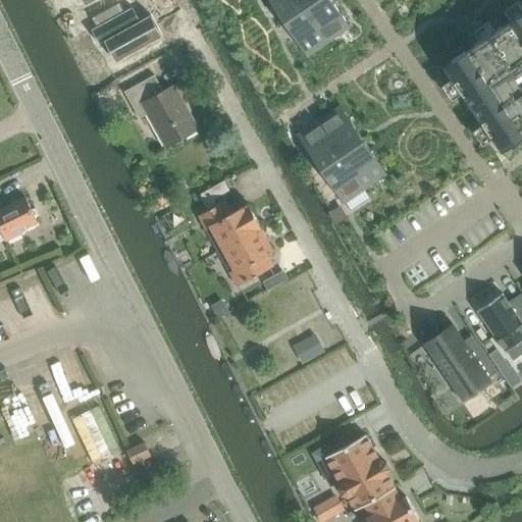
[(268,0),(284,22),(306,7),(300,0),(268,0)]
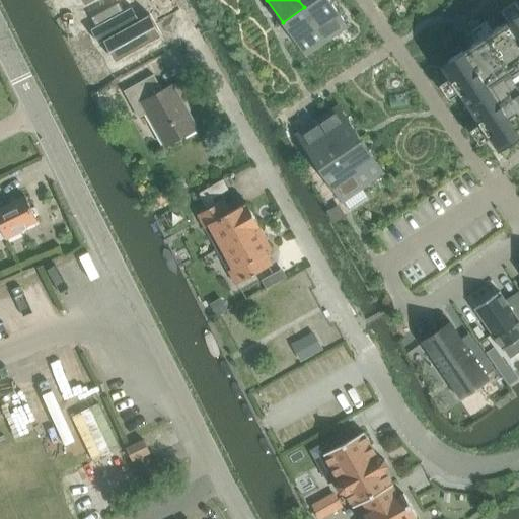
[(329,0),(314,0),(304,7),(326,42),(348,27),(329,0)]
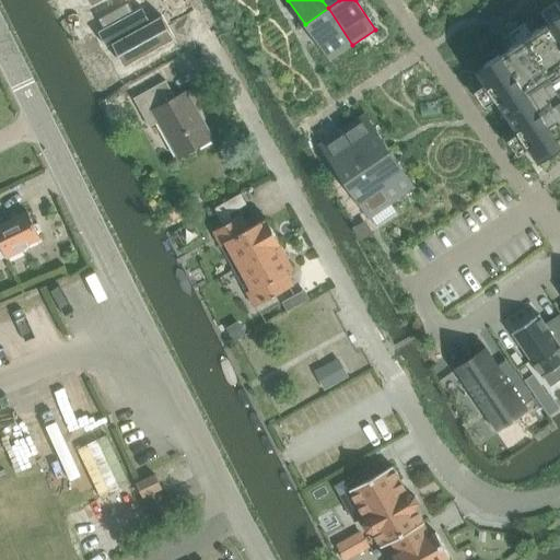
[(485,85),(475,92),(486,107),(496,101),(506,117),(518,133),(508,141),(518,155),(528,149),(538,163),(539,162),(559,148),(559,7),(557,1),(541,11),(548,22),(532,33),(525,23),(510,33),(516,44),(476,71),(485,85)]
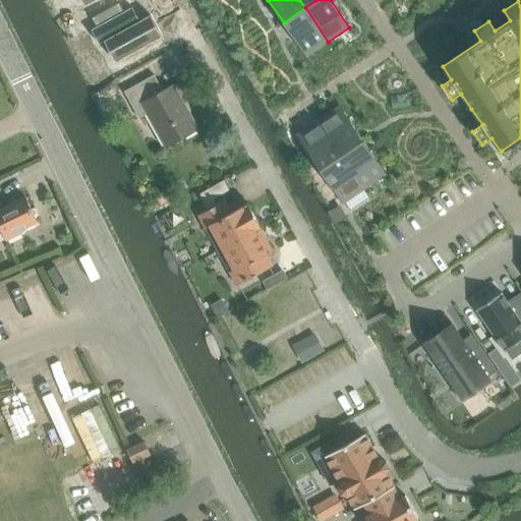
[(119,3),(92,18),(97,27),(98,29),(104,40),(105,42),(116,62),(162,37),(151,15),(139,21),(134,24),(127,11),(133,9),(132,7),(124,12),(119,3)]
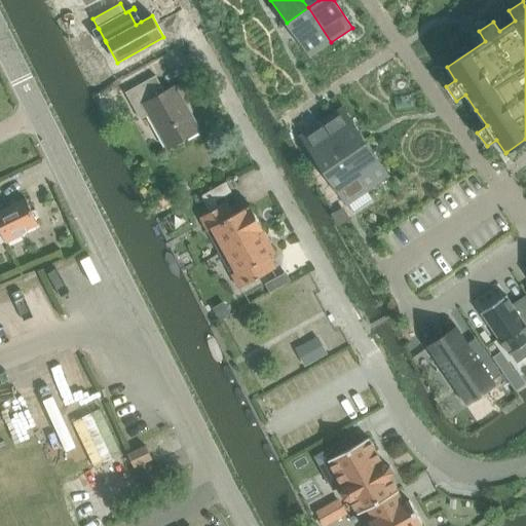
[(308,7),(287,23),(309,57),(331,42),(308,7)]
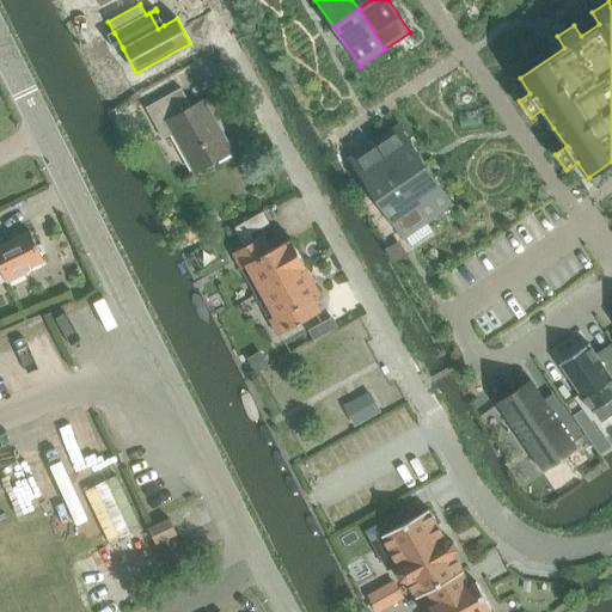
[(232,152),(204,101),(191,108),(181,89),(147,108),(154,122),(165,116),(195,171),(232,152)]
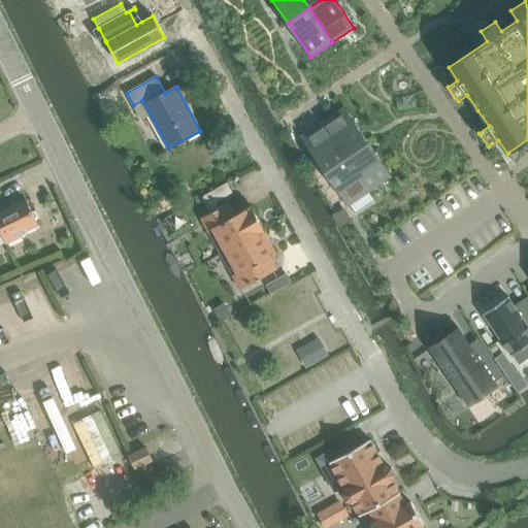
[(323,123),(345,157),(367,142),(344,108),(323,123)]
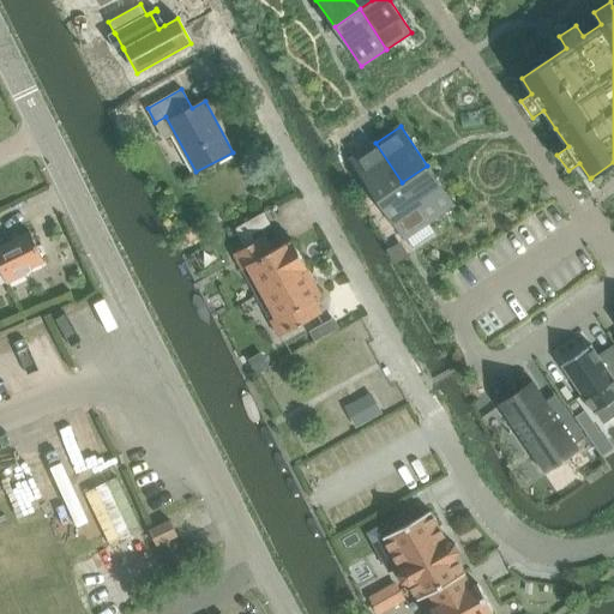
[(375,143),(350,160),(378,199),(402,182),(375,143)]
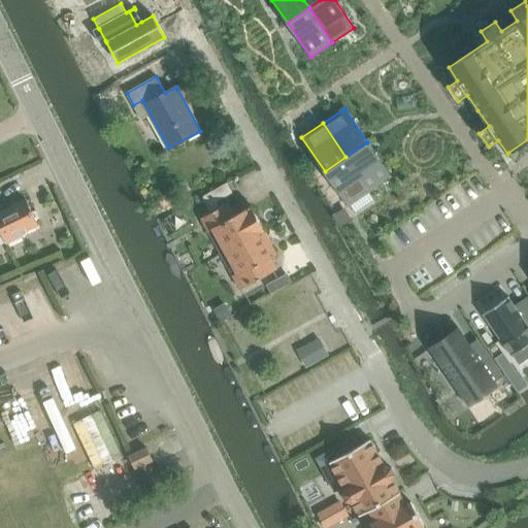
[(391,176),(367,142),(345,157),(369,191),(391,176)]
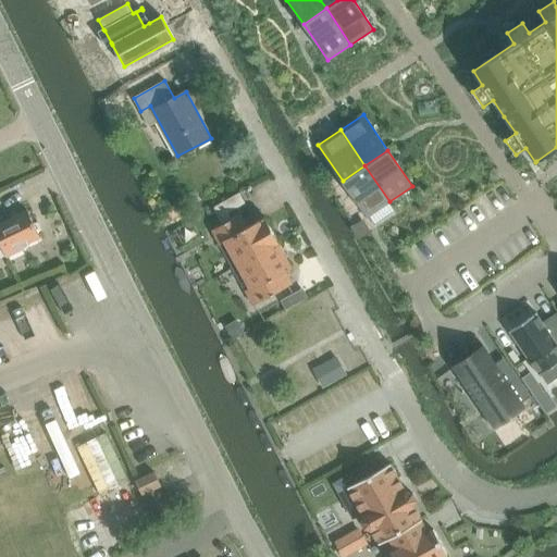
[(367,217),(390,201),(364,165),(343,181),(367,217)]
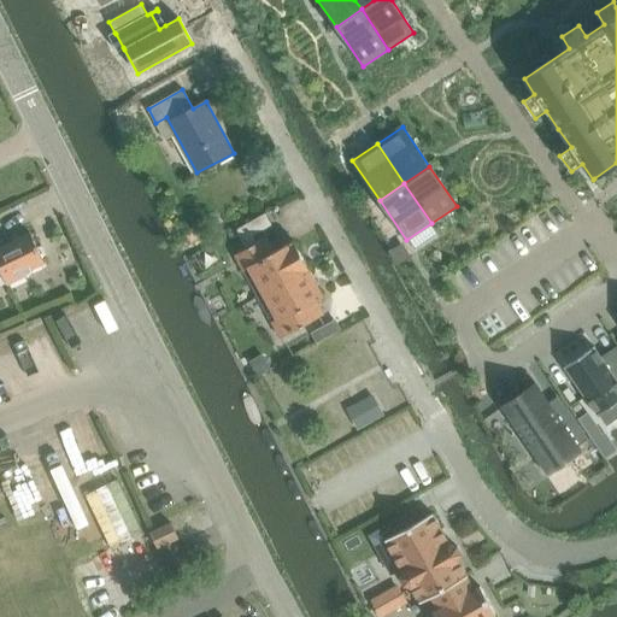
[(235,230),(245,250),(257,242),(253,236),(272,225),(265,213),(235,230)]
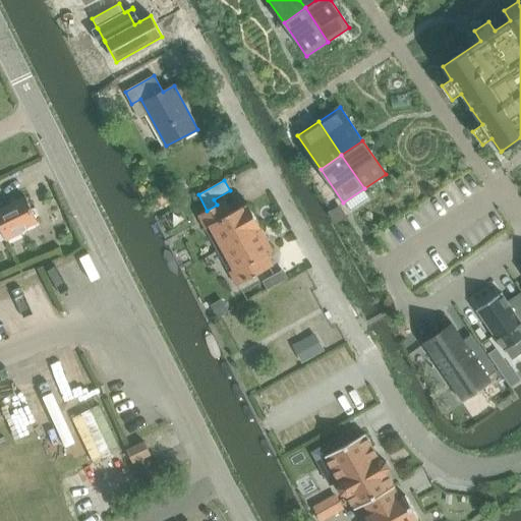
[(21,229),(38,222),(26,196),(0,209),(0,226),(6,240),(22,232),(21,229)]
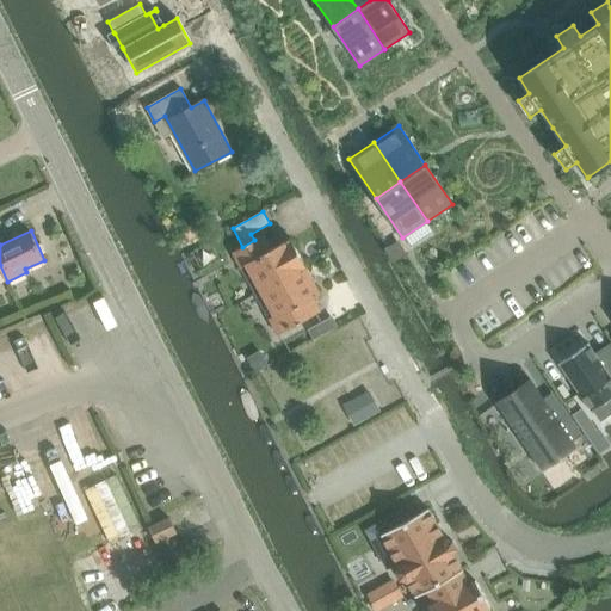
[(242,247),(233,253),(241,270),(247,266),(260,291),(306,266),(290,239),(271,250),(264,235),(254,240),(242,247)]
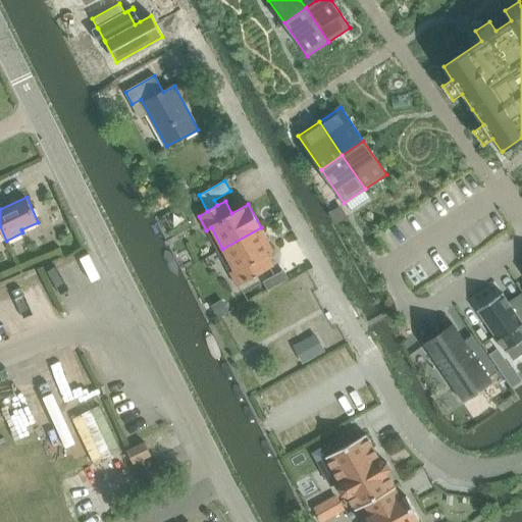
[(229,272),(238,286),(274,266),(267,255),(274,251),(261,227),(222,249),(235,270),(229,272)]
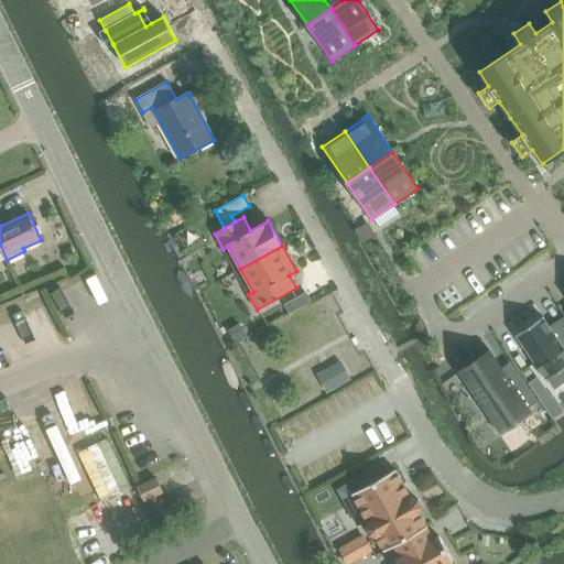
[(291,313),(301,306),(297,300),(286,305),(291,313)]
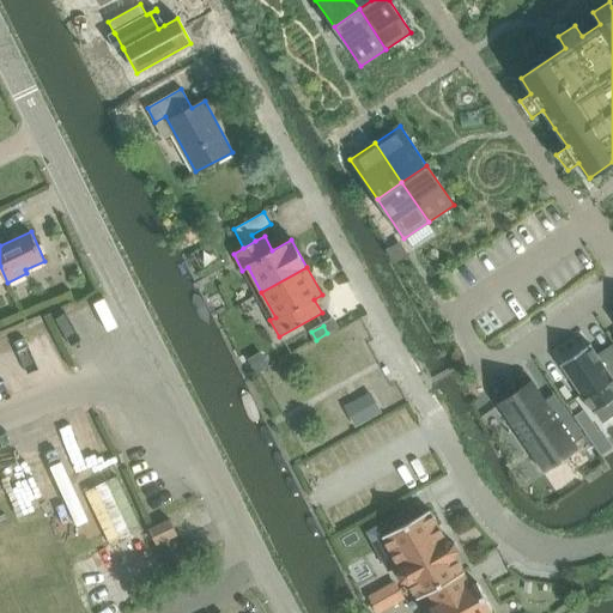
[(590,344),(560,365),(560,366),(562,365),(594,411),(593,412),(593,413),(596,411),(602,422),(612,414),(612,380),(612,345),(596,356),(590,346),(592,345),(590,344)]
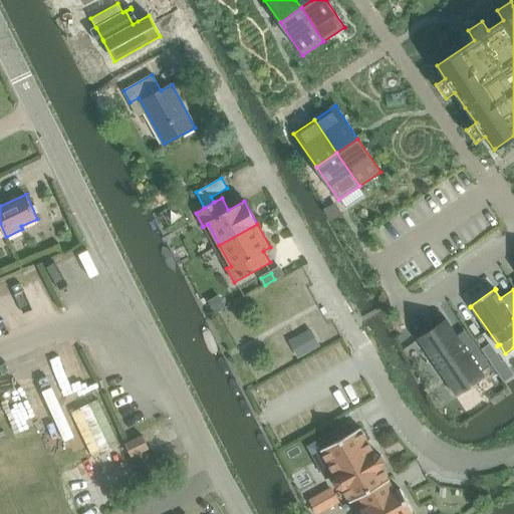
[(482,376),(480,372),(490,366),(472,339),(462,345),(456,336),(445,321),(420,338),(457,394),(482,376)]
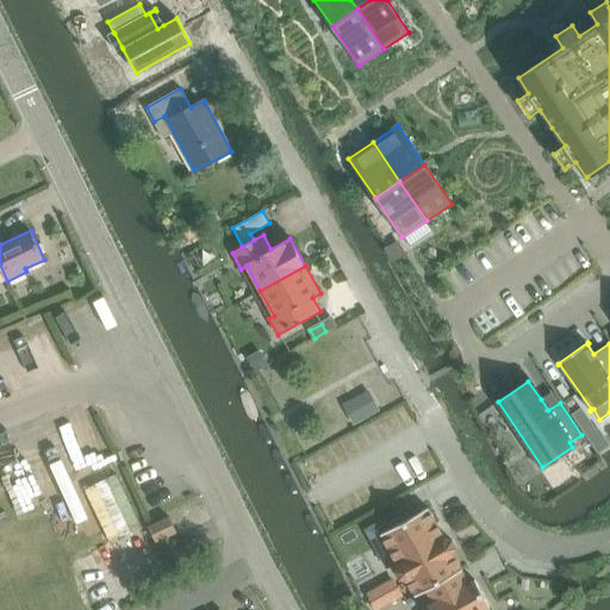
[(379,410),(372,398),(371,398),(347,411),(354,424),(379,410)]
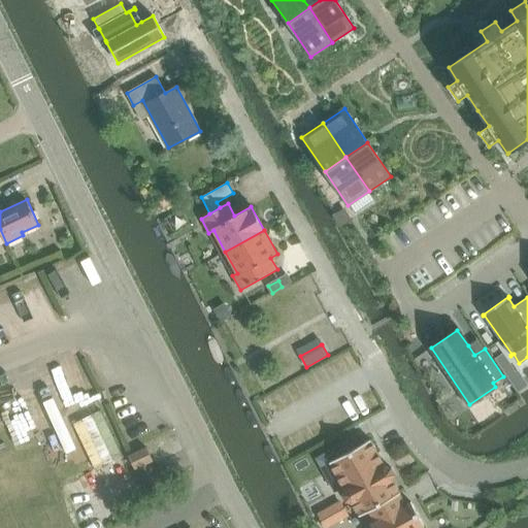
[(527,385),(518,371),(516,372),(503,354),(495,360),(518,391),(527,385)]
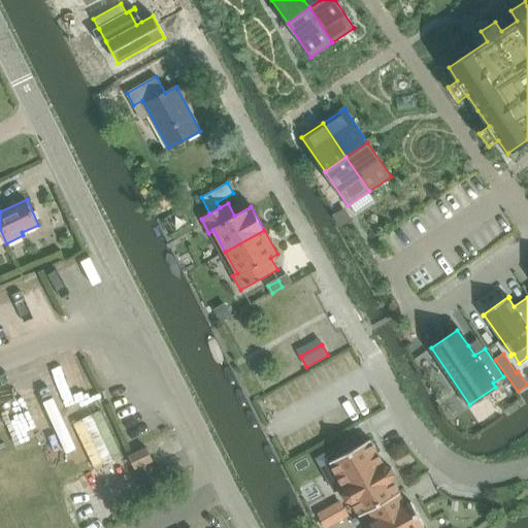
[(345,501),(352,502),(360,517),(369,512),(375,522),(370,525),(371,527),(420,527),(424,526),(411,502),(405,505),(399,494),(401,494),(393,480),(395,473),(392,468),(386,466),(370,439),(329,462),(344,490),(342,495),(345,501)]
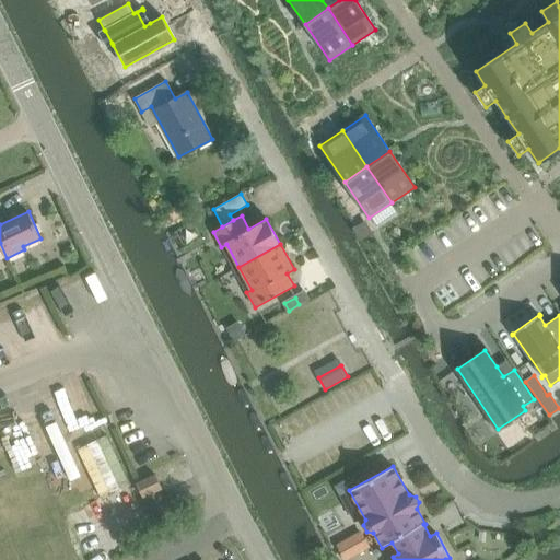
[(143,498),(162,489),(155,476),(137,483),(143,498)]
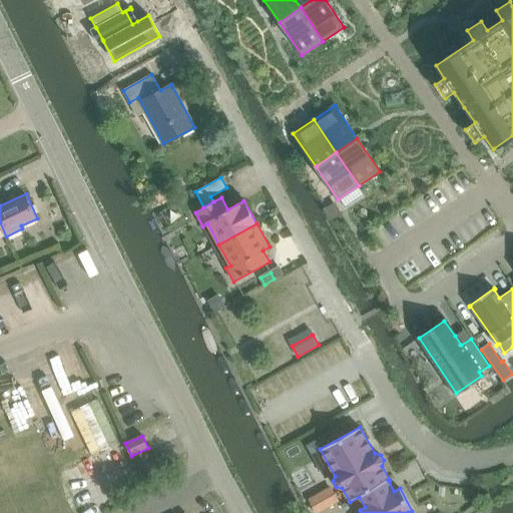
[(310,500),(317,511),(337,500),(331,489),(310,500)]
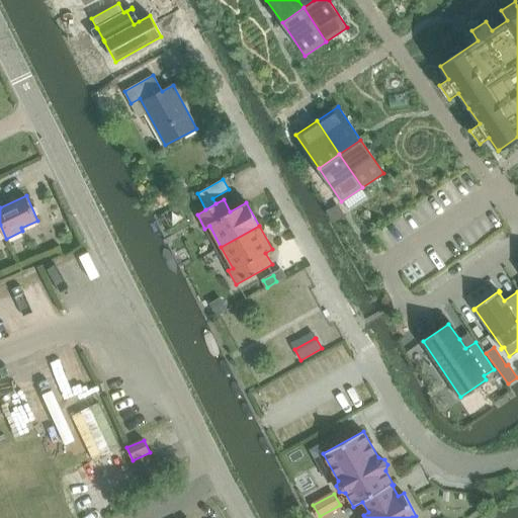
All buildings are outlined.
